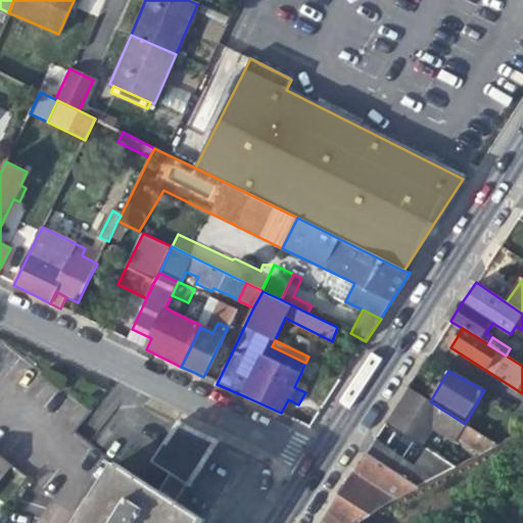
[(498,445),(465,424),(430,401),(409,388),(396,410),(388,422),(424,445),(435,428),(455,441),(458,438),(482,454),(498,445)]
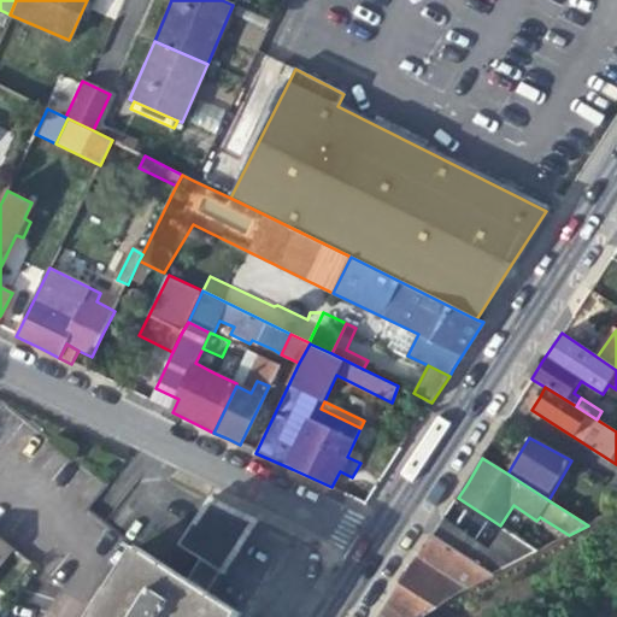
[(187,579),(139,548),(95,613),(93,616),(238,616),(240,613),(209,593),(221,573),(224,575),(259,521),(211,498),(180,545),(200,558),(187,579)]
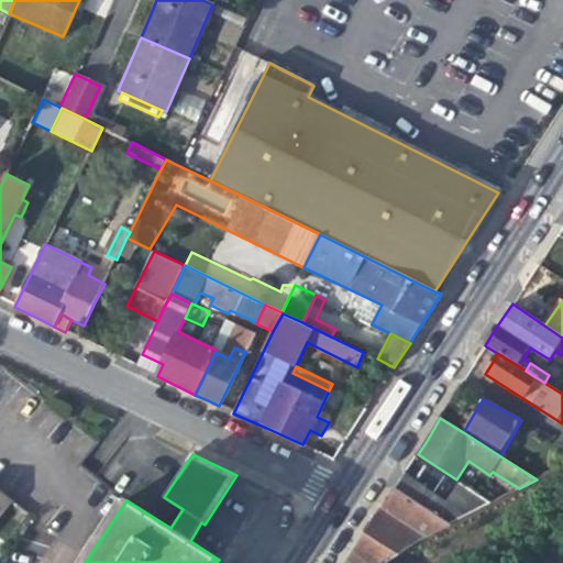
[(403,475),(395,488),(378,512),(345,562),(386,562),(412,547),(451,525),(467,515),(487,505),(492,503),(475,492),(462,484),(448,505),(403,475)]
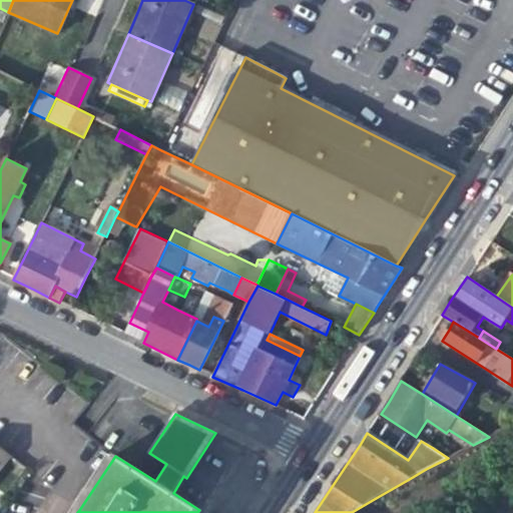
[(0,469),(11,456),(0,447),(0,469)]
